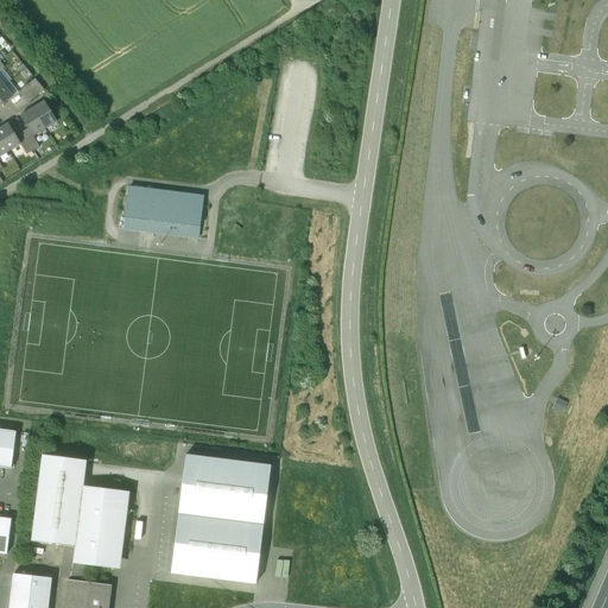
[(39,84),(35,78),(18,93),(23,99),(39,84)]
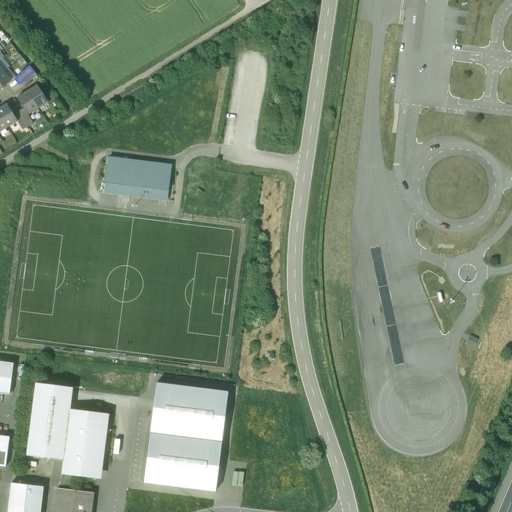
[(37,76),(33,71),(19,83),(23,87),(37,76)]
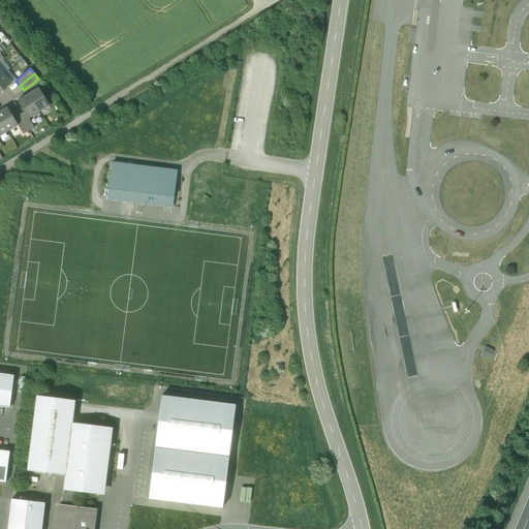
[(0,93),(11,85),(3,74),(0,78),(0,93)]
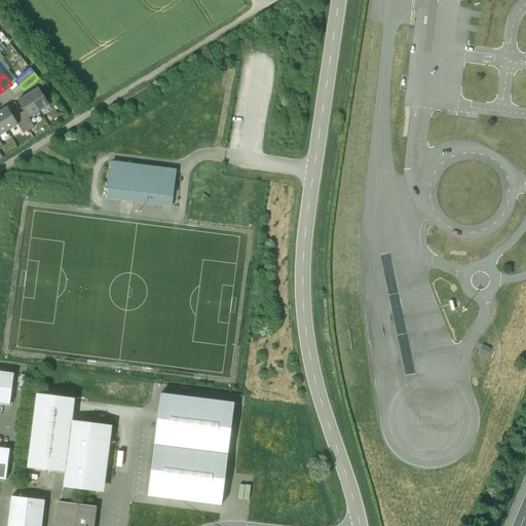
[(49,106),(38,88),(28,95),(39,112),(49,106)]
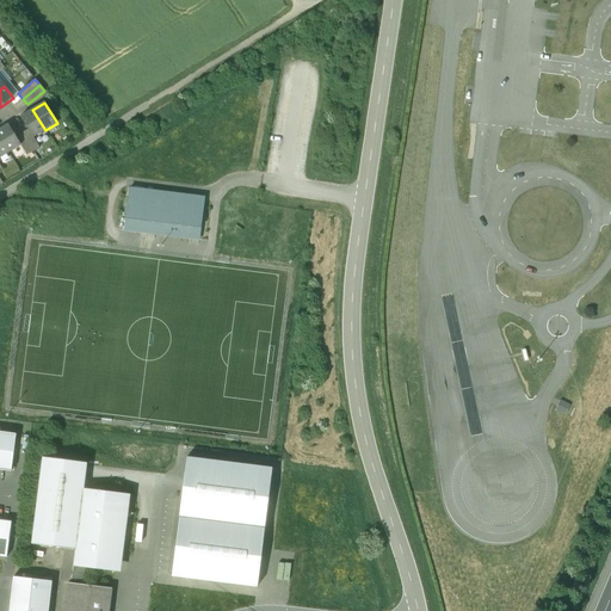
[(45,130),(32,110),(20,117),(29,129),(34,137),(45,130)]
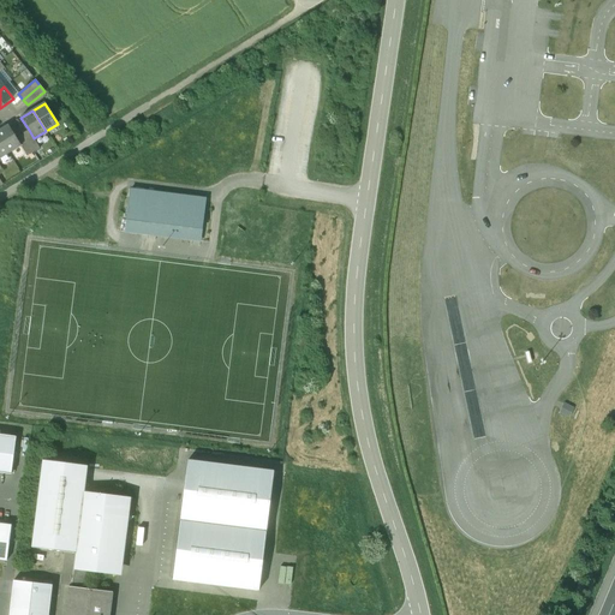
[(16,138),(9,125),(0,130),(0,138),(9,154),(21,147),(16,138)]
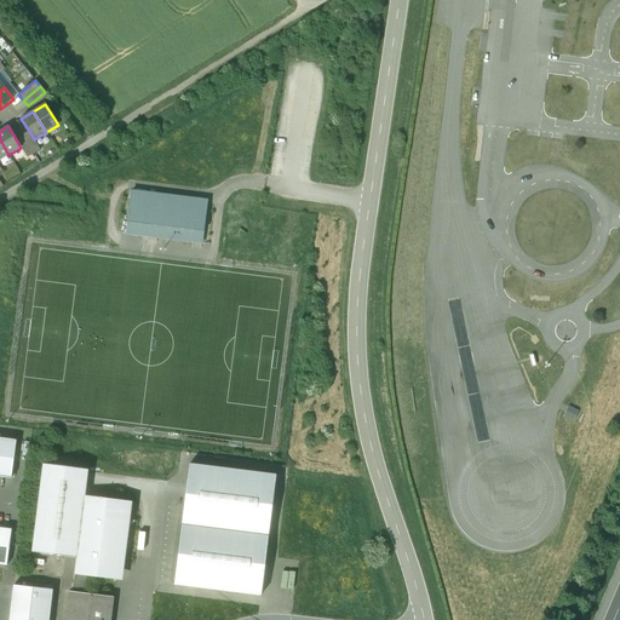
[(34,139),(29,131),(22,136),(34,154),(40,150),(34,139)]
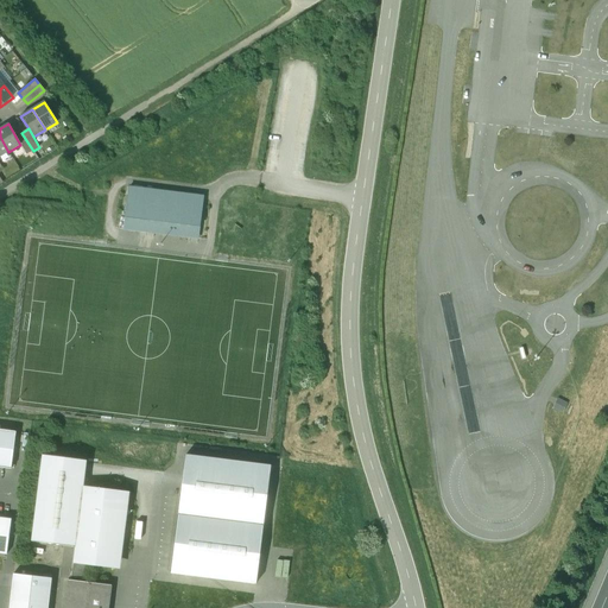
[(33,151),(21,133),(16,137),(20,145),(27,154),(33,151)]
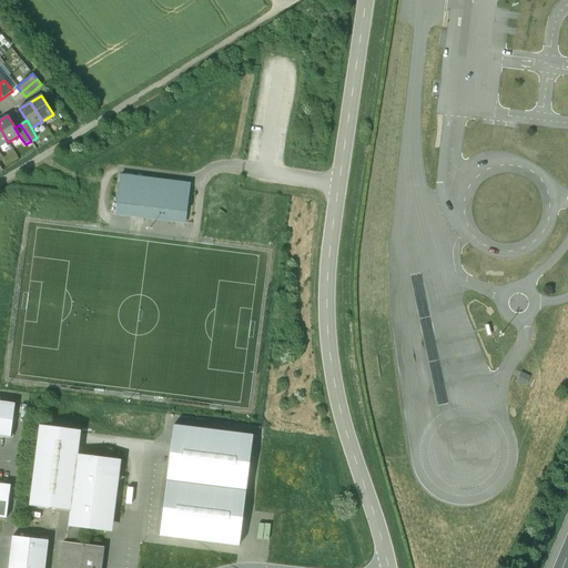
[(190,184),(121,175),(117,203),(186,212),(190,184)]
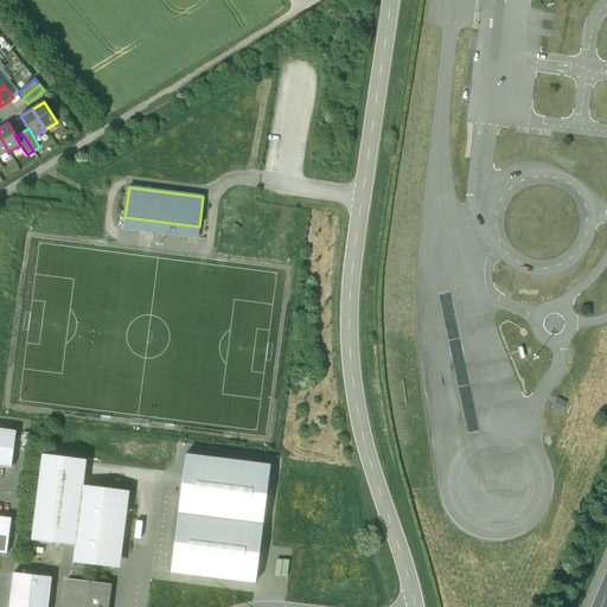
[(566,403),(556,398),(551,409),(562,414),(566,403)]
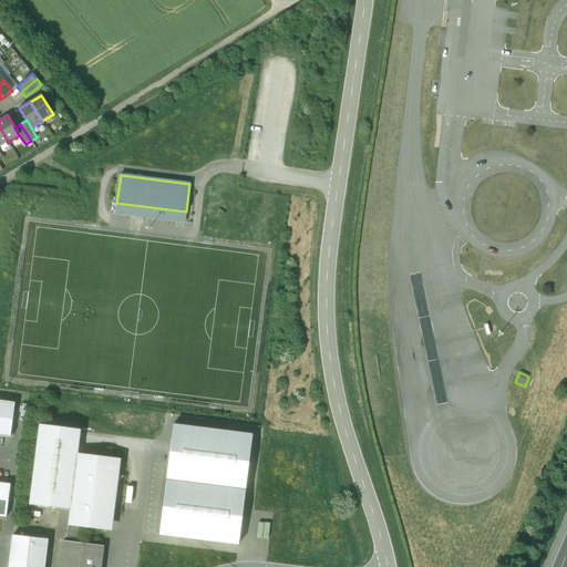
[(14,403),(0,400),(0,435),(10,437),(14,403)]
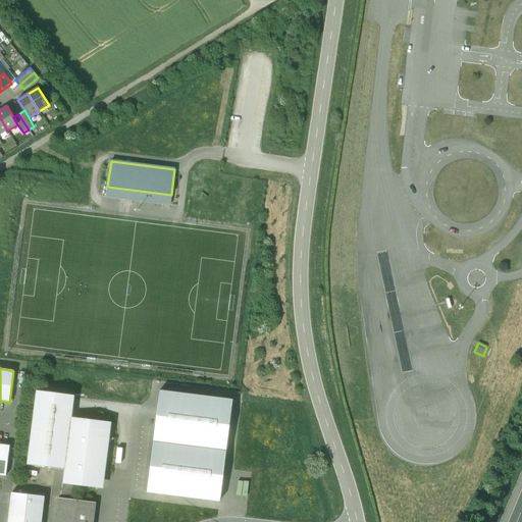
[(62,482),(89,485),(89,482),(99,484),(102,462),(104,462),(106,449),(103,446),(104,437),(107,437),(109,424),(71,420),(74,396),(36,390),(27,465),(64,469),(62,482)]
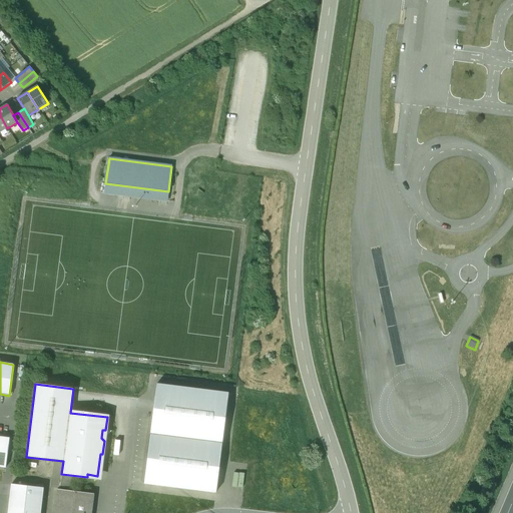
[(228,393),(156,384),(144,484),(215,493),(228,393)]
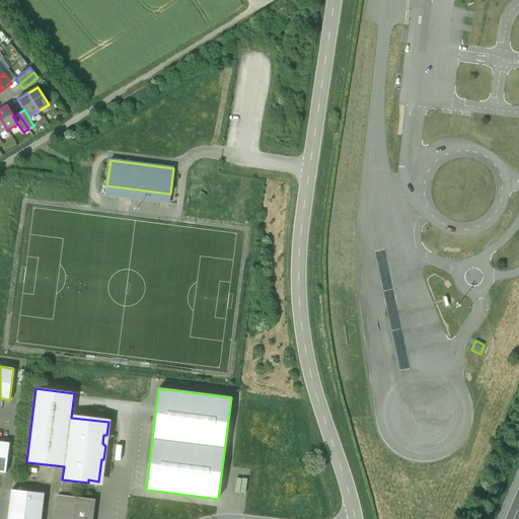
[(9,443),(0,442),(0,472),(5,473),(9,443)]
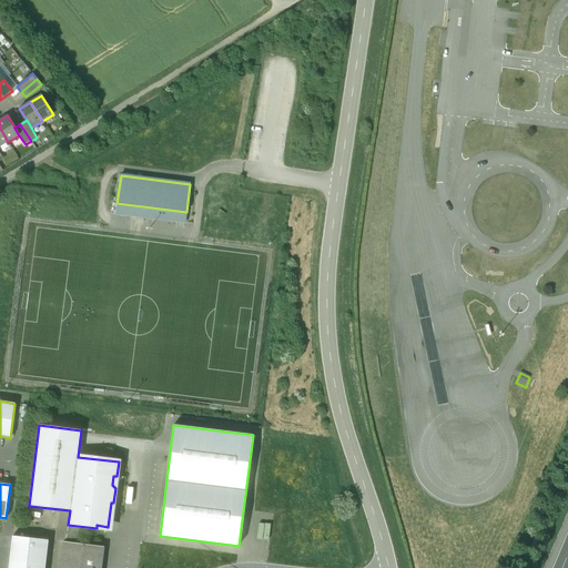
[(44,567),(48,540),(12,536),(8,567),(44,567)]
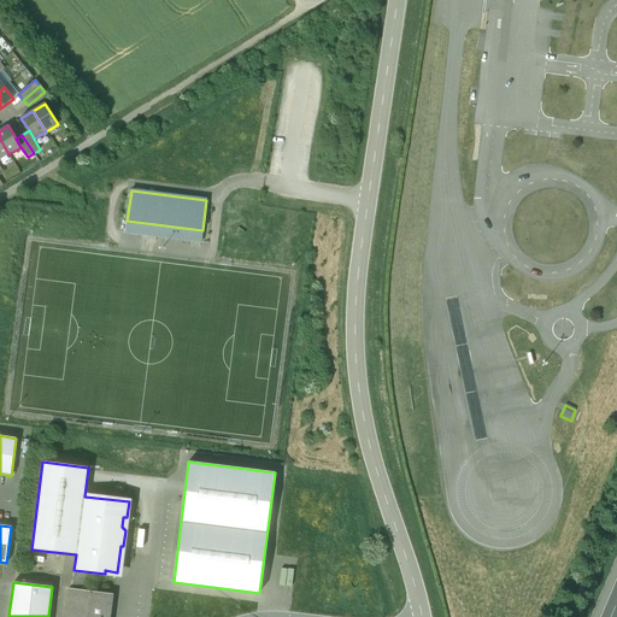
[(110,616),(113,594),(69,589),(65,616),(110,616)]
